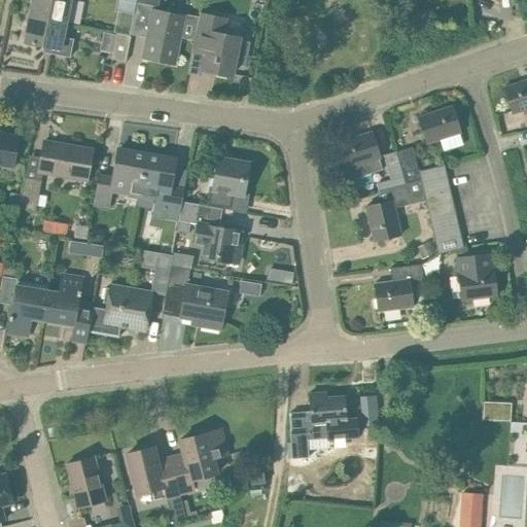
[(31,0),(28,16),(64,24),(68,0),(31,0)]
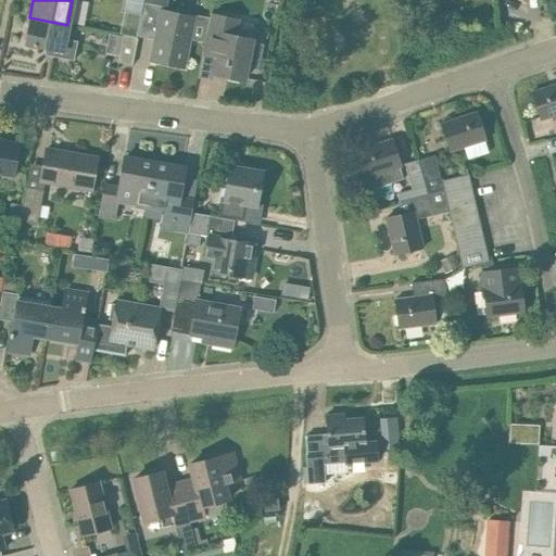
[(160,11),(153,43),(150,61),(179,67),(190,16),(160,11)]
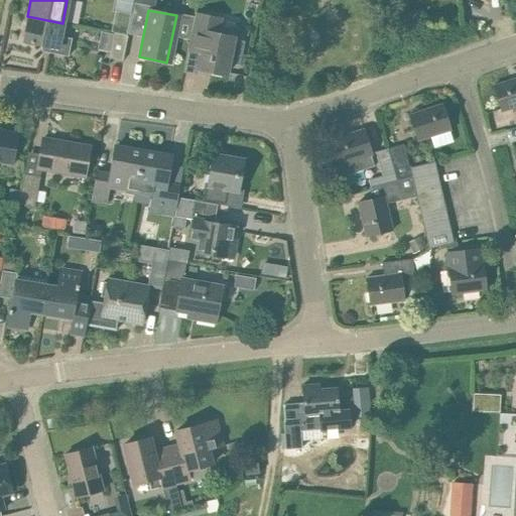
[(200,52),(197,69),(225,74),(232,38),(219,35),(222,21),(194,14),(186,49),(200,52)]
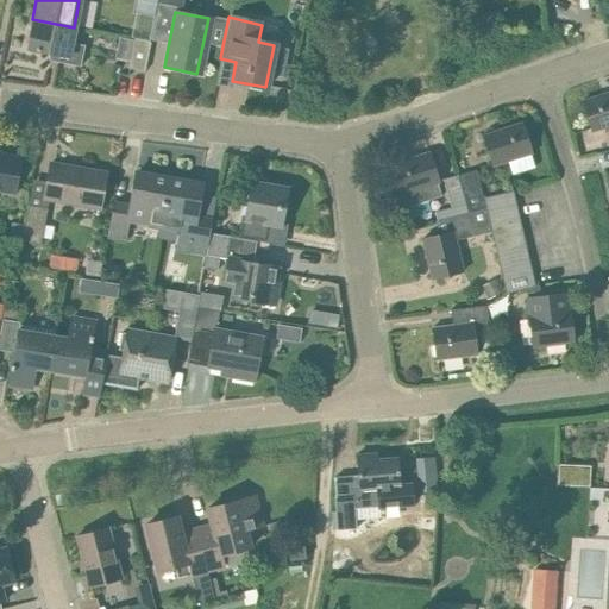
[(70,44),(74,27),(32,19),(26,50),(58,56),(57,62),(80,67),(83,46),(70,44)]
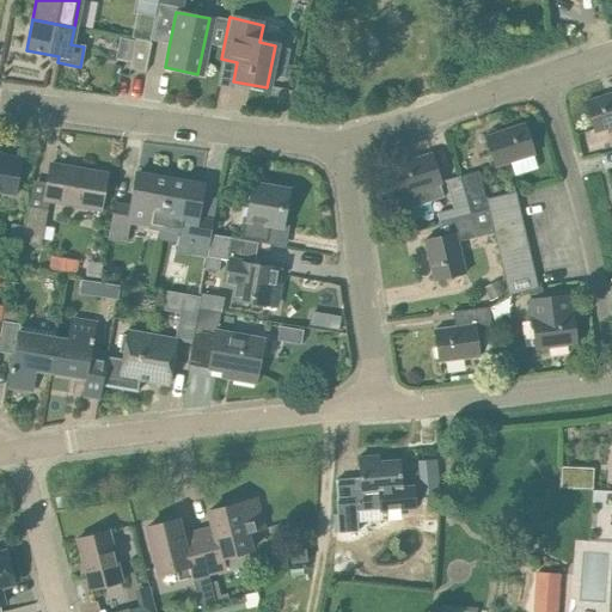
[(129,69),(146,72),(152,43),(135,40),(129,69)]
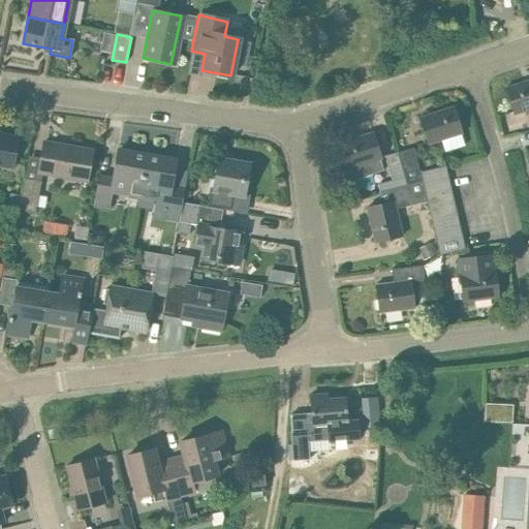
[(528,79),(506,86),(516,114),(528,109),(528,79)]
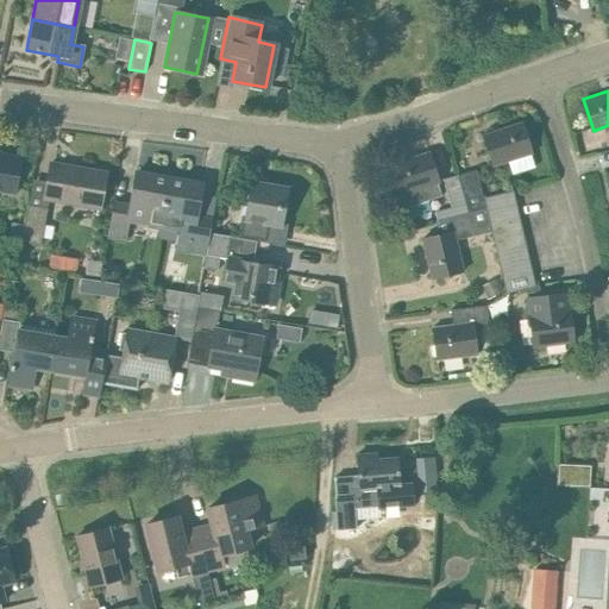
[(484,135),(494,165),(533,154),(522,121),(484,135)]
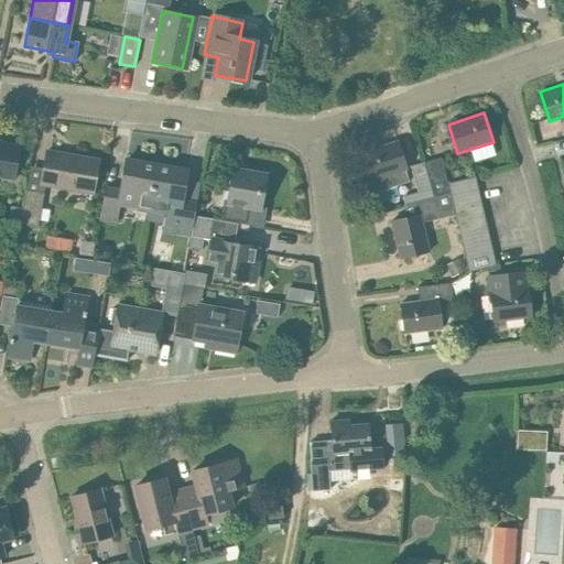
[(398,185),(394,174),(408,170),(399,140),(362,151),(372,186),(379,191),(398,185)]
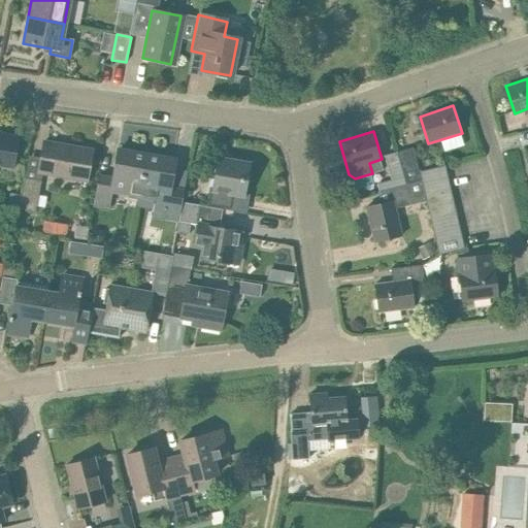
[(0,165),(13,167),(20,135),(0,132),(0,165)]
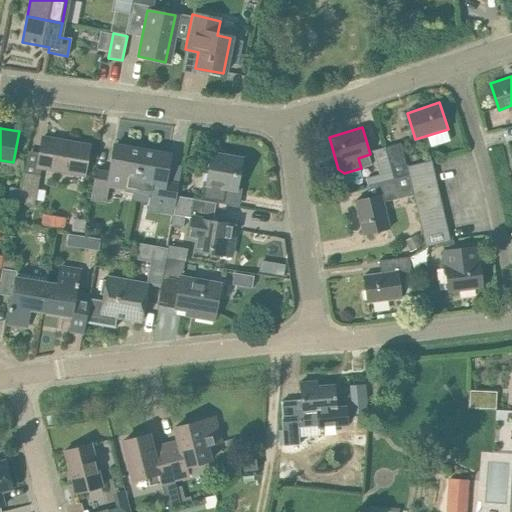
[(85,174),(90,144),(42,136),(39,154),(28,152),(18,203),(33,206),(41,167),(85,174)]
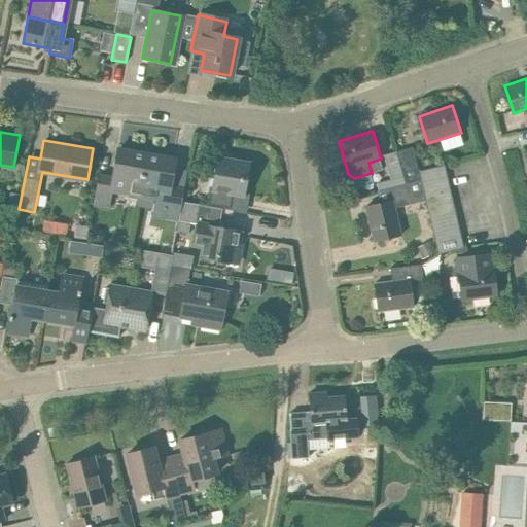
[(397,151),(407,184),(421,180),(419,171),(413,147),(397,151)]
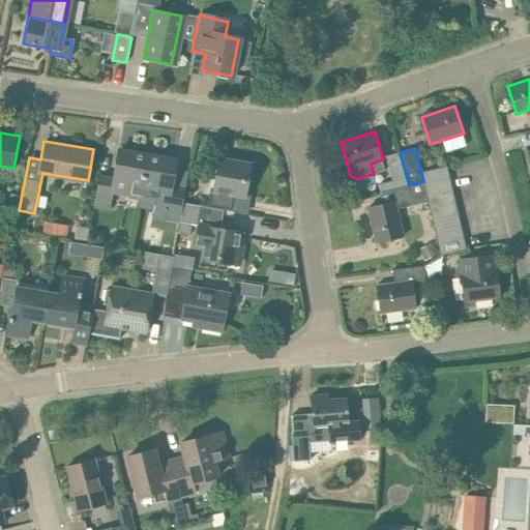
[(112,178),(99,176),(94,207),(110,209),(113,190),(140,195),(147,154),(117,149),(112,178)]
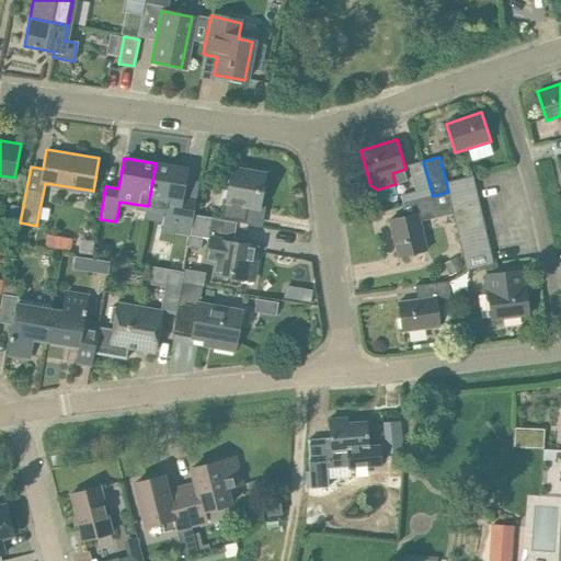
[(403,204),(418,199),(433,196),(423,161),(409,165),(415,192),(401,195),(403,204)]
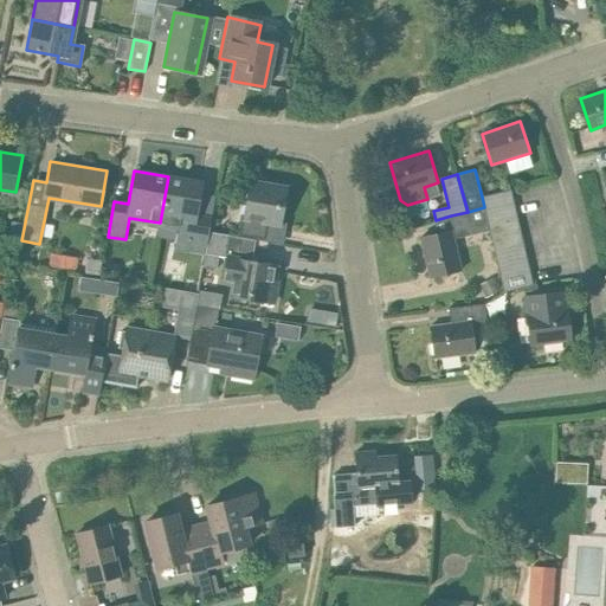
[(200,182),(168,176),(160,223),(176,226),(173,247),(205,253),(208,232),(210,232),(210,231),(212,218),(194,216),(200,182)]
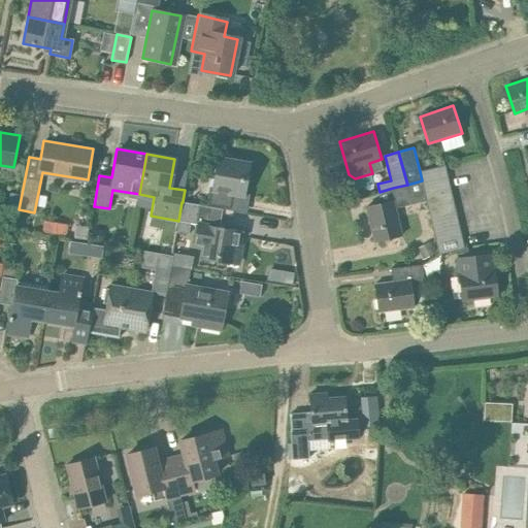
[(218,159),(212,189),(208,188),(205,205),(222,208),(229,209),(232,193),(244,195),(250,164),(218,159)]
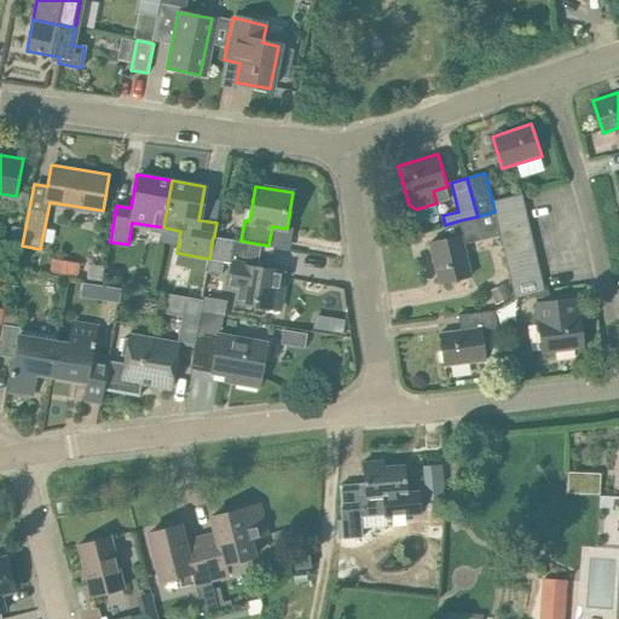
[(492,201),(495,212),(495,215),(525,208),(521,195),(492,201)]
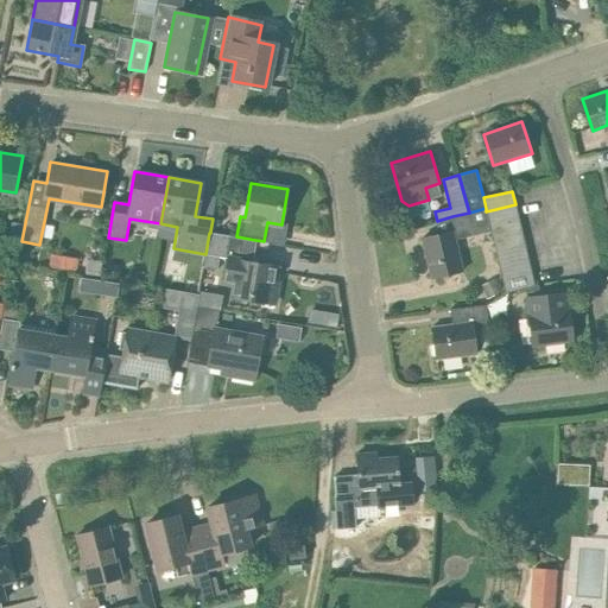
[(486,211),(489,226),(519,219),(515,204),(486,211)]
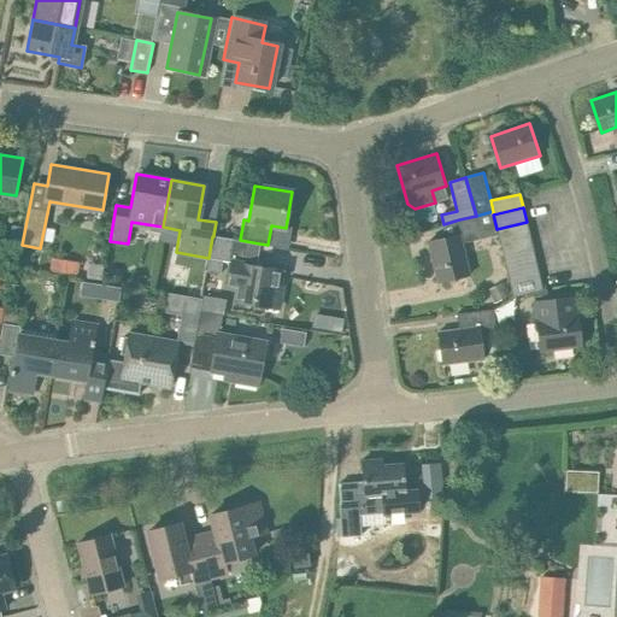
[(493,211),(476,216),(459,219),(444,224),(447,236),(429,241),(439,282),(471,275),(463,244),(498,233),(497,229),(493,215),(493,211)]
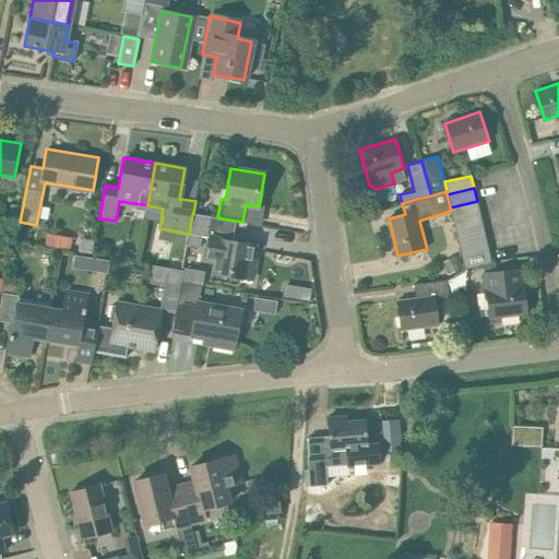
[(450,207),(451,211),(453,221),(480,213),(477,201),(450,207)]
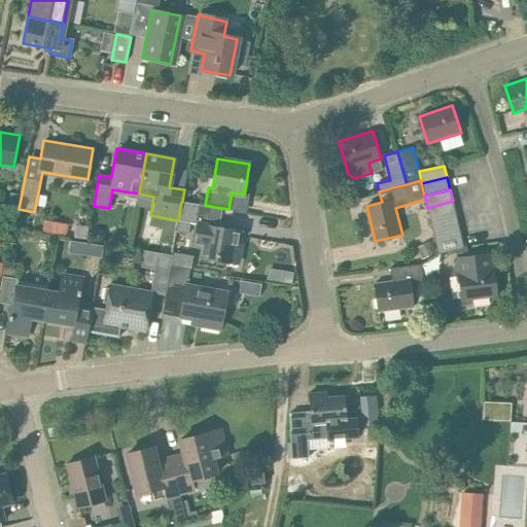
[(181,202),(178,220),(190,222),(197,223),(194,241),(204,243),(202,256),(236,262),(239,244),(234,243),(237,231),(217,227),(221,208),(205,205),(182,201),(182,202),(181,202)]
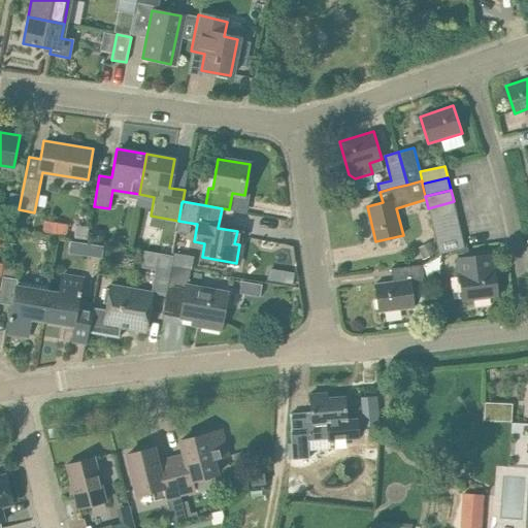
[(428,208),(430,220),(456,213),(454,201),(428,208)]
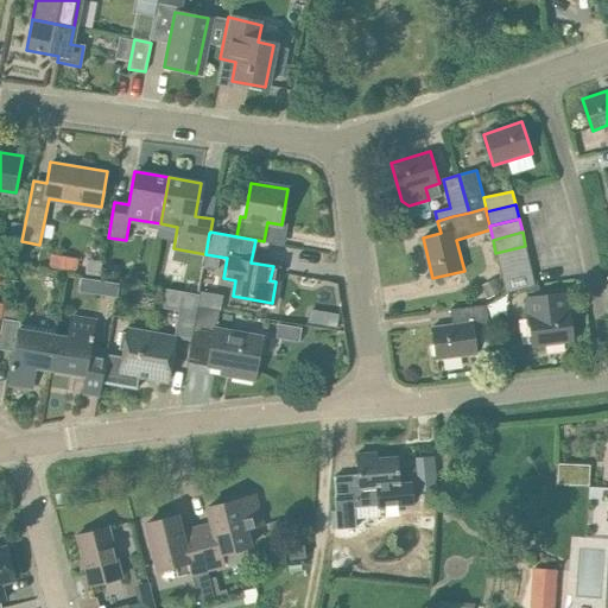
[(529,259),(525,246),(495,253),(499,266),(529,259)]
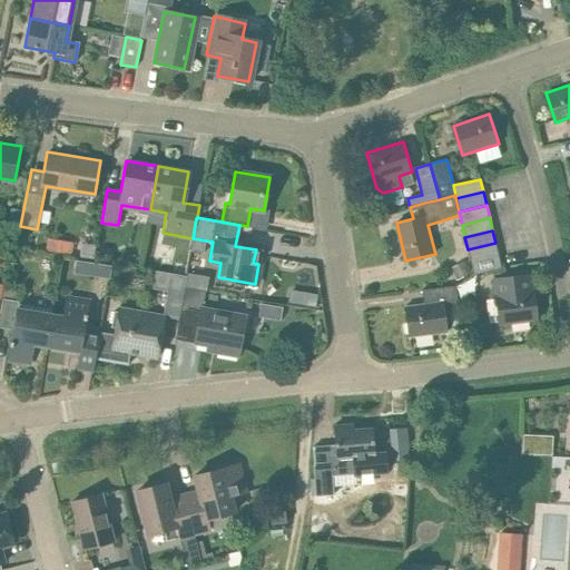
[(48,238),(46,252),(72,256),(75,243),(48,238)]
